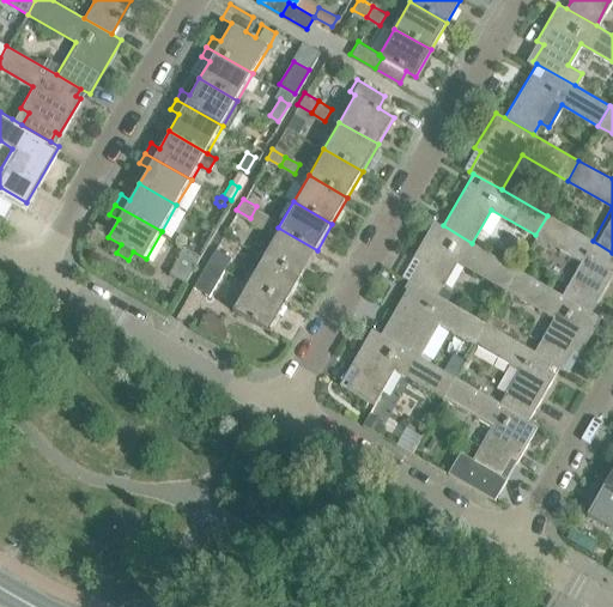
[(271,214),(256,206),(250,218),(263,226),(271,214)]
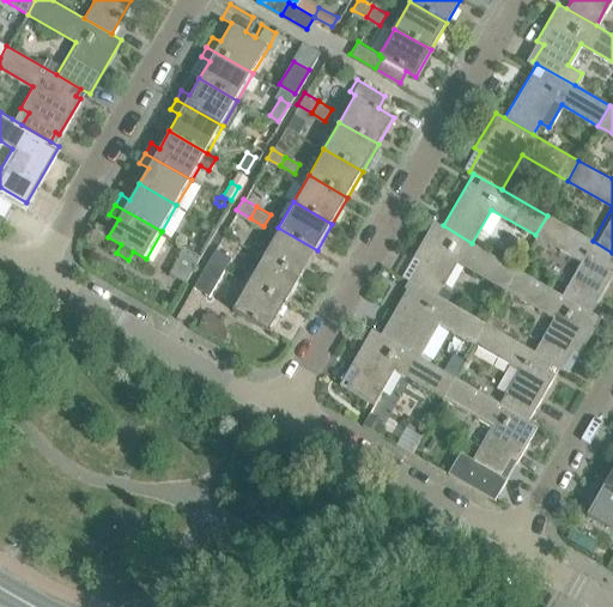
[(535,235),(581,260),(562,293),(590,310),(612,271),(612,253),(593,241),(547,216),(535,235)]
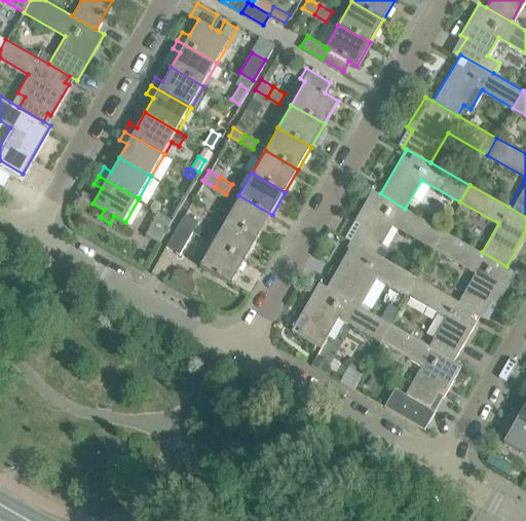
[(352,239),(374,252),(379,244),(390,223),(433,247),(443,230),(405,209),(380,193),(372,188),(353,220),(359,223),(349,238),(352,239)]
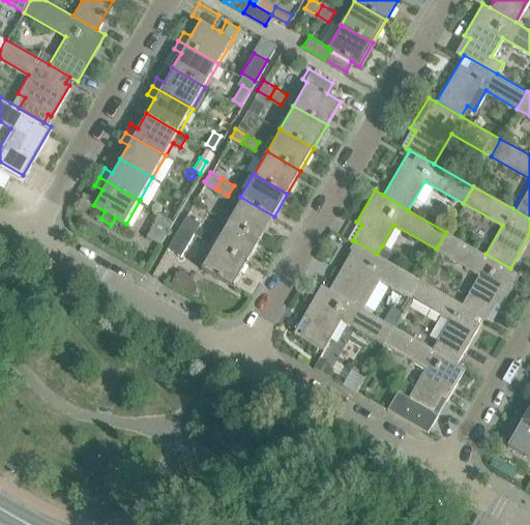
[(261,239),(274,216),(240,197),(227,220),(261,239)]
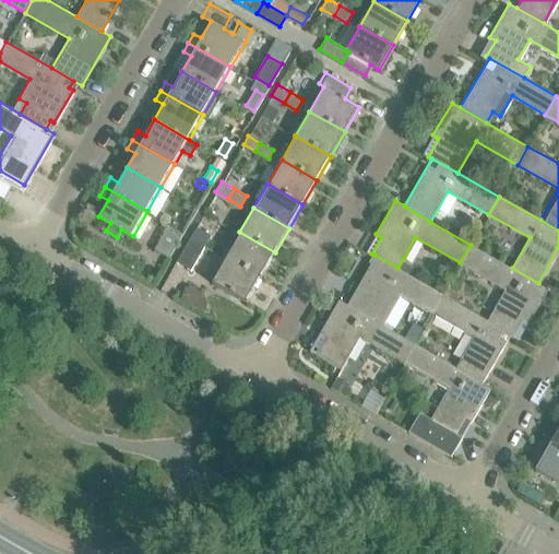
[(176,225),(179,221),(176,216),(171,215),(168,220),(171,225),(176,225)]
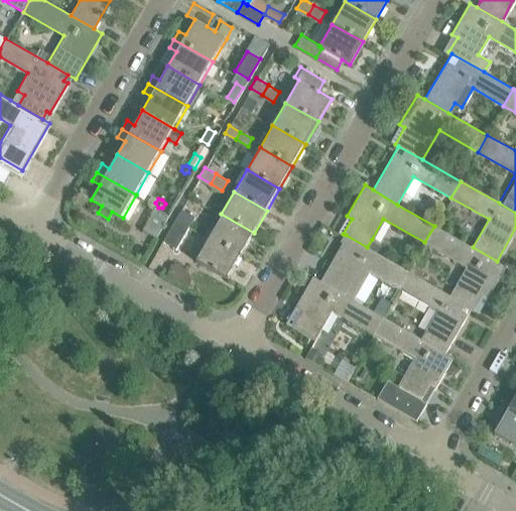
[(142,229),(155,237),(168,215),(155,207),(142,229)]
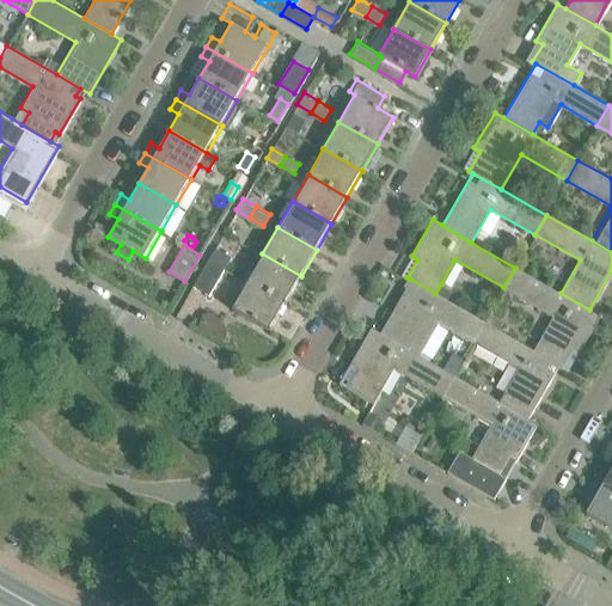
[(208,259),(225,268),(231,256),(215,246),(208,259)]
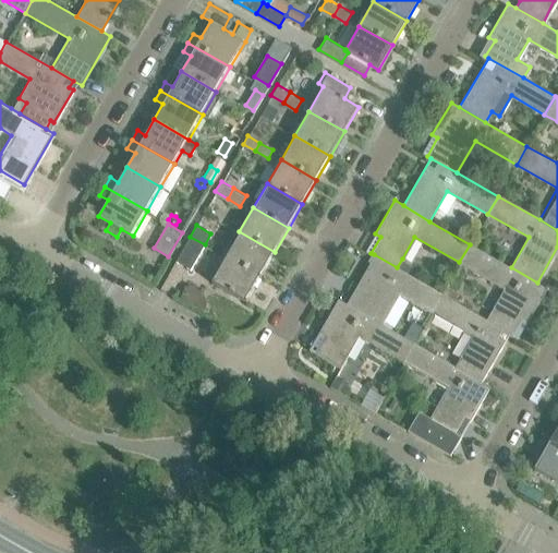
[(239,231),(226,255),(261,276),(275,252),(239,231)]
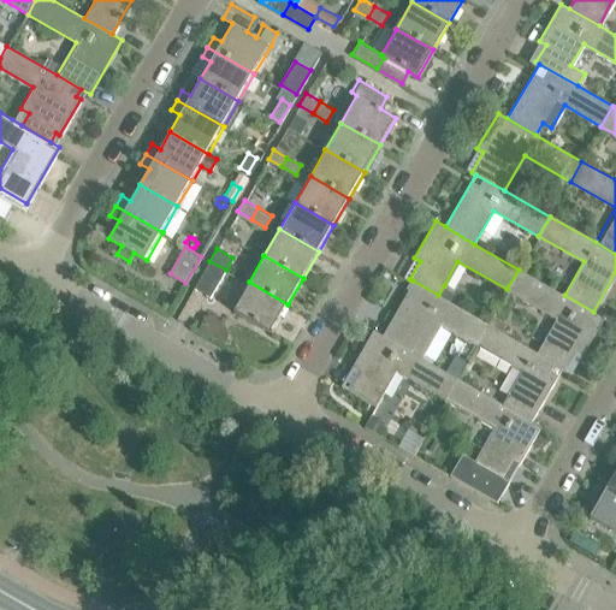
[(226,270),(209,261),(195,288),(211,297),(226,270)]
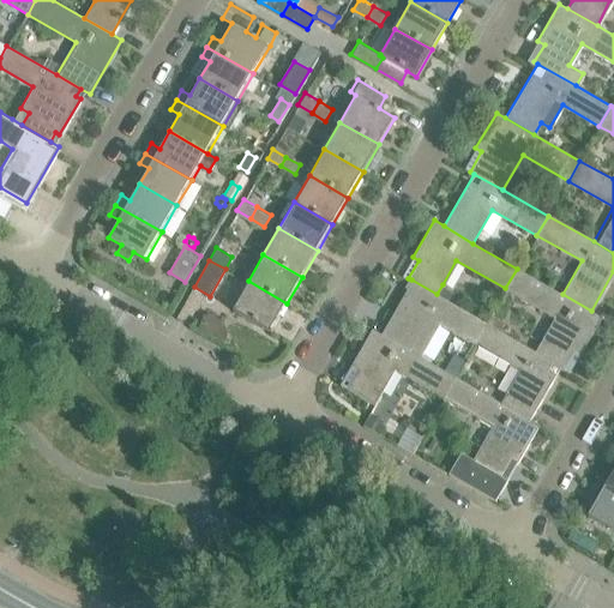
[(517,269),(505,288),(554,317),(540,341),(534,350),(561,365),(564,367),(573,350),(579,354),(601,317),(591,311),(563,294),(517,269)]
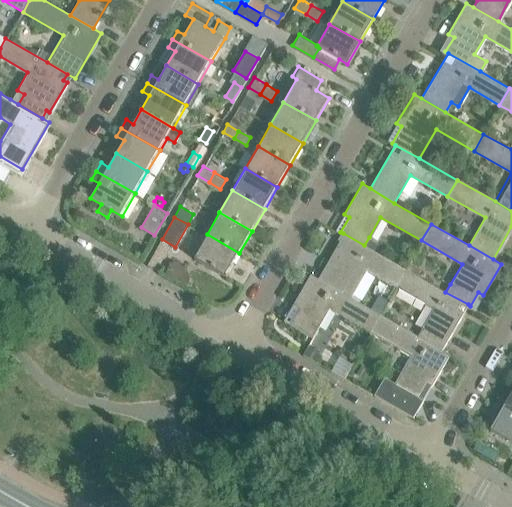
[(341,292),(357,264),(395,286),(405,269),(373,251),(364,245),(343,233),(317,278),(341,292)]
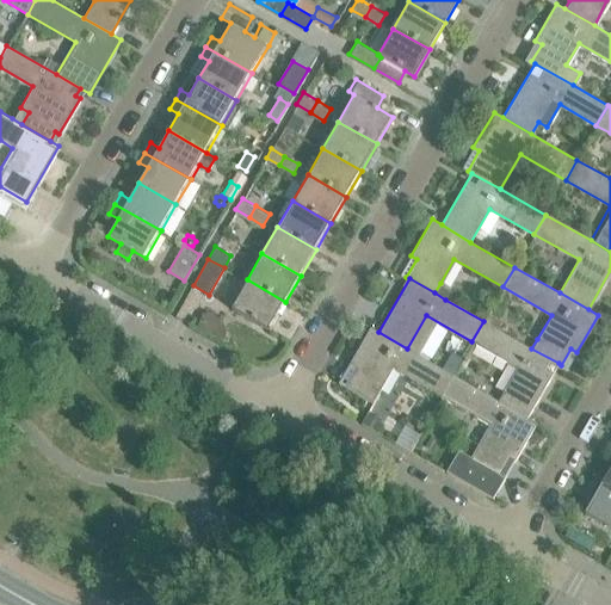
[(247,279),(230,307),(270,329),(285,302),(247,279)]
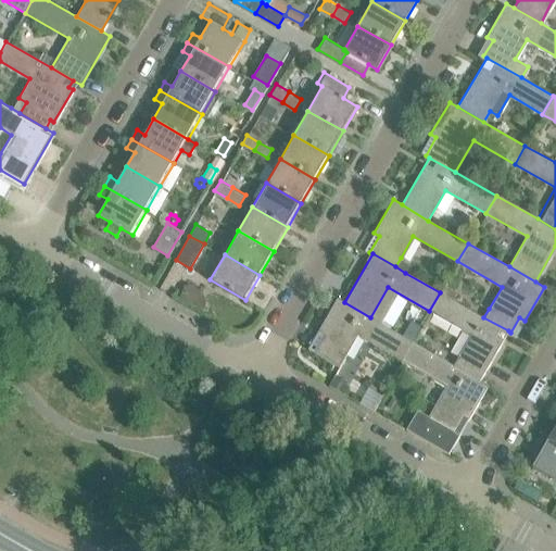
[(411,263),(401,258),(395,266),(405,273),(411,263)]
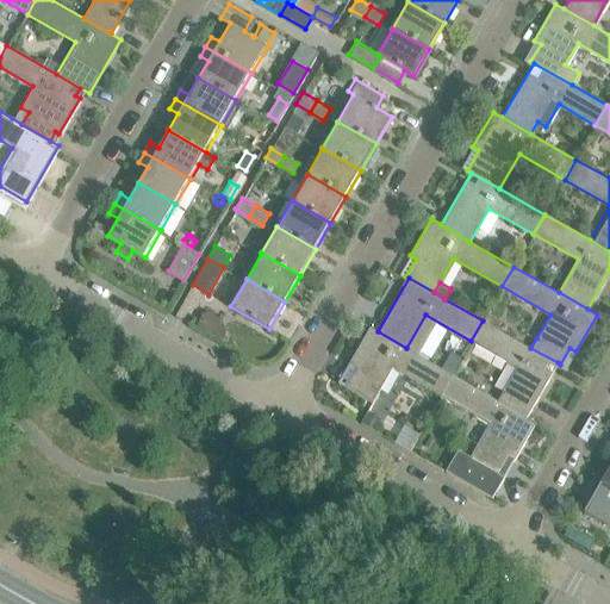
[(487,311),(483,321),(496,328),(500,318),(487,311)]
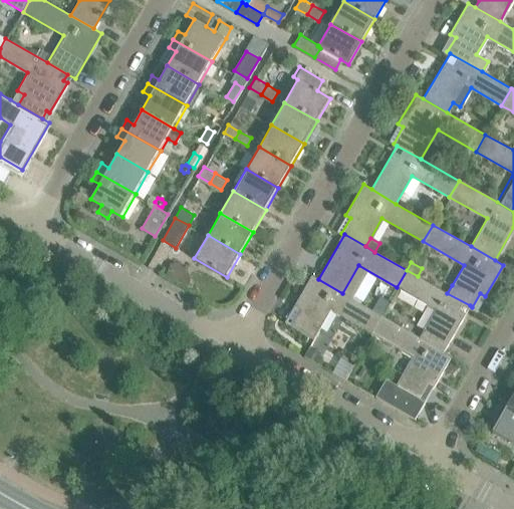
[(397,287),(435,309),(419,336),(444,350),(470,305),(447,293),(438,288),(418,276),(407,270),(397,287)]
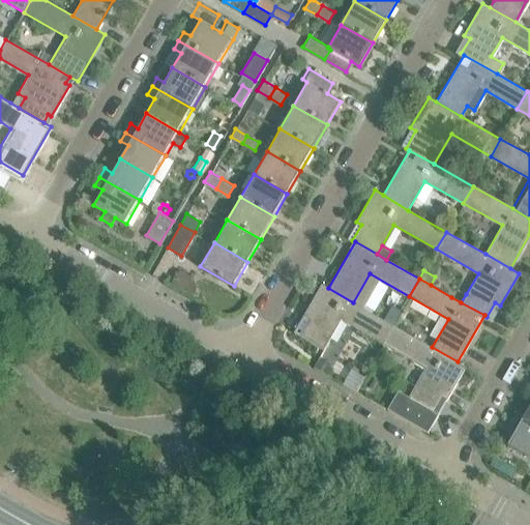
[(382,343),(392,324),(371,312),(362,307),(353,302),(328,288),(321,284),(302,316),(308,319),(299,336),(322,348),(340,318),(382,343)]
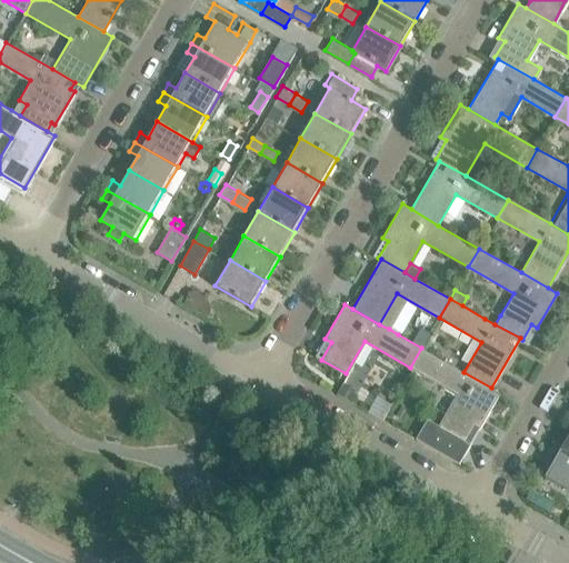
[(500,315),(489,310),(485,319),(495,324),(500,315)]
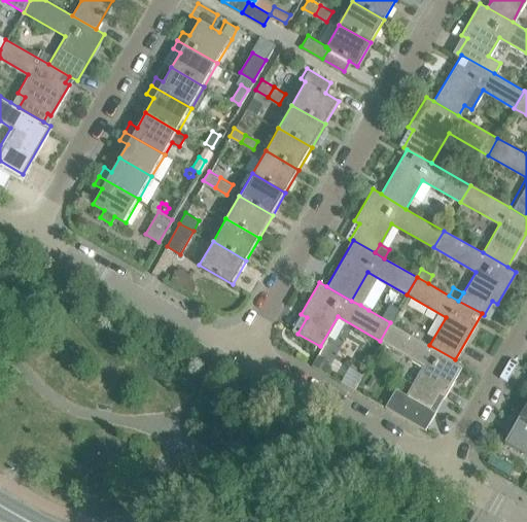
[(369,310),(371,306),(362,301),(360,305),(369,310)]
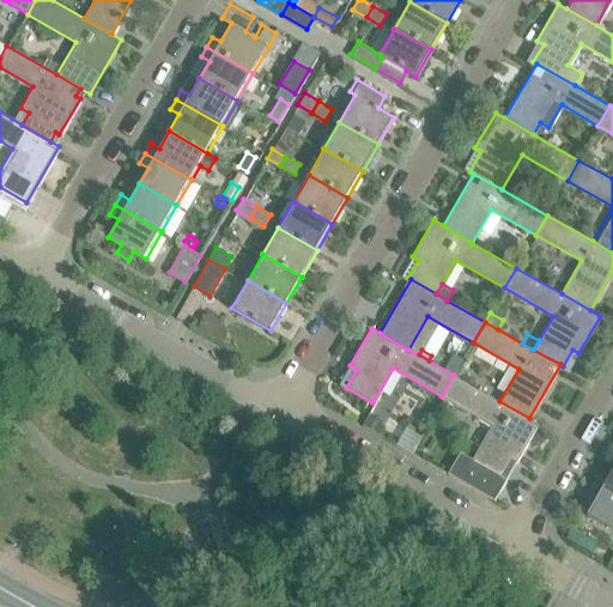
[(454,375),(442,396),(490,425),(472,456),(461,450),(449,471),(496,498),(508,477),(502,474),(511,456),(517,460),(539,423),(529,418),(499,401),(454,375)]
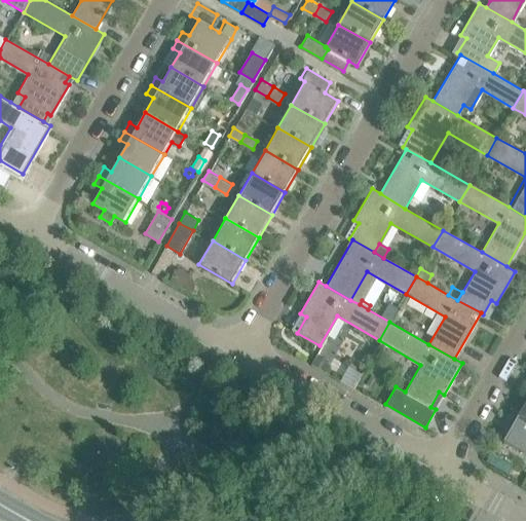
[(311,362),(322,368),(328,358),(316,351),(311,362)]
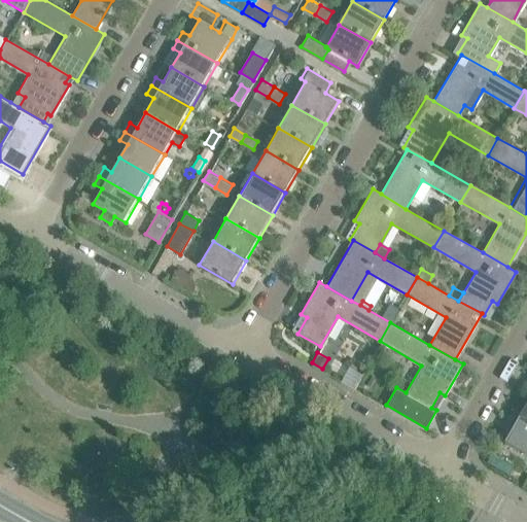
[(526,401),(522,410),(514,405),(510,412),(526,422),(526,401)]
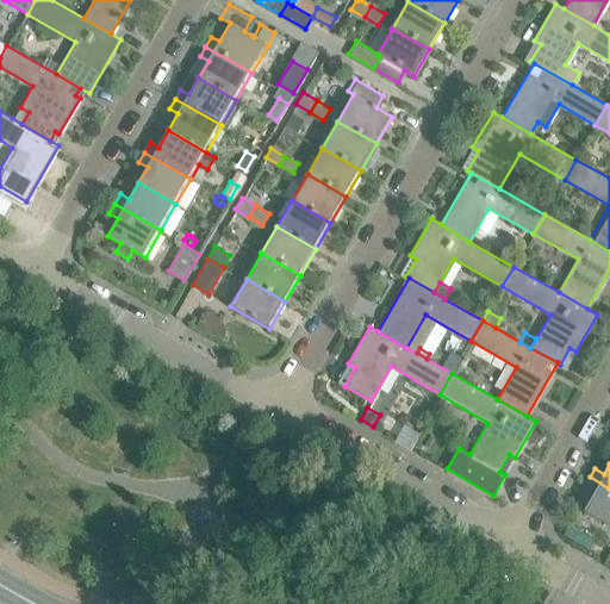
[(609,489),(590,477),(584,486),(595,492),(584,509),(609,523),(609,489)]
